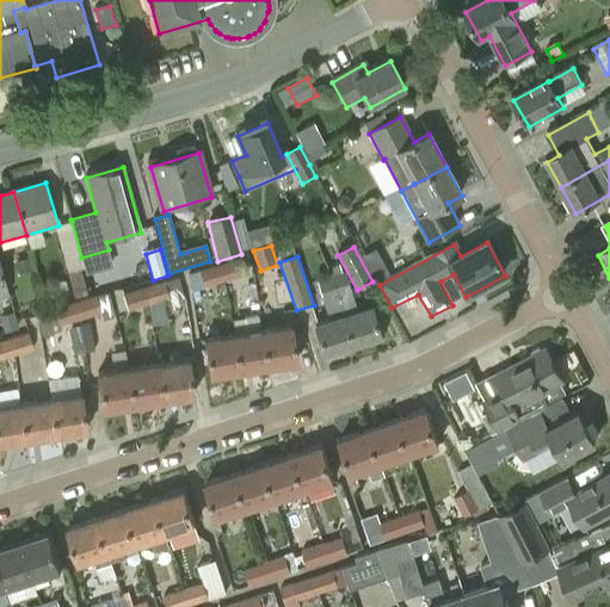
[(30,259),(16,264),(19,277),(35,272),(30,259)]
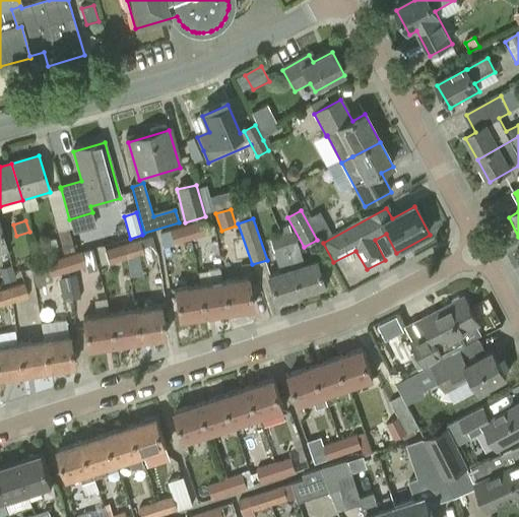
[(175,247),(192,242),(209,236),(204,221),(171,232),(175,247)]
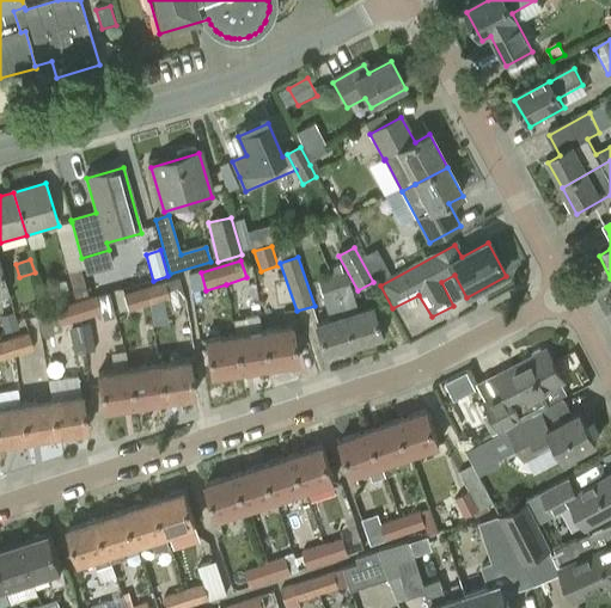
[(391,277),(385,266),(372,274),(378,284),(391,277)]
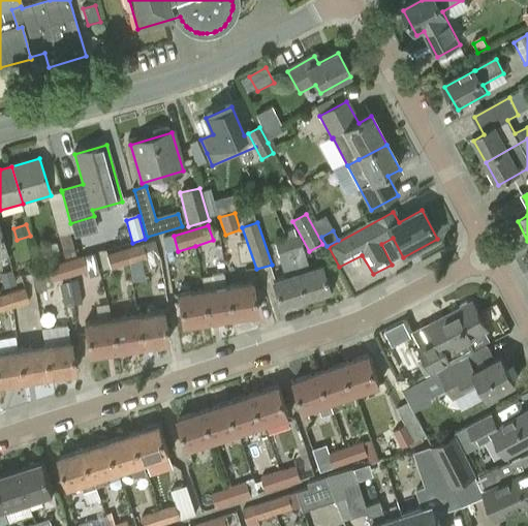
[(285,242),(304,301),(330,292),(321,267),(309,270),(299,238),(285,242)]
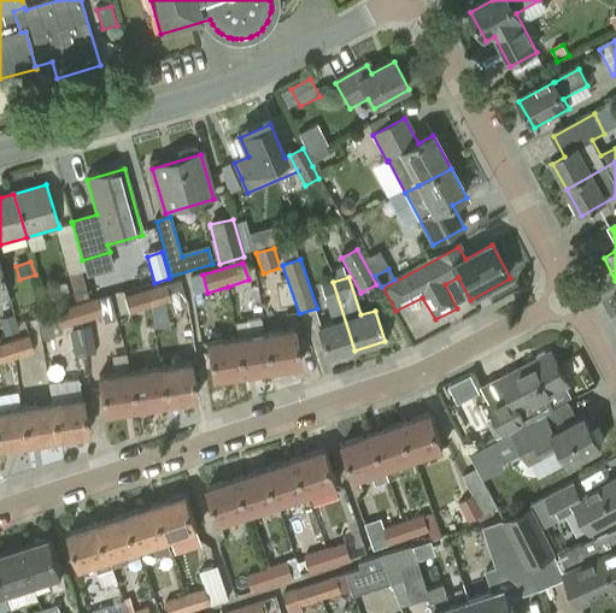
[(328,359),(355,351),(333,282),(321,286),(333,324),(318,329),(328,359)]
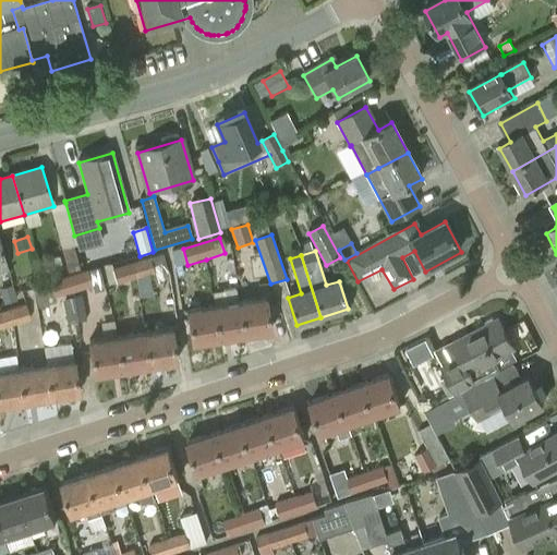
[(132,266),(136,280),(154,275),(156,280),(169,276),(162,256),(132,266)]
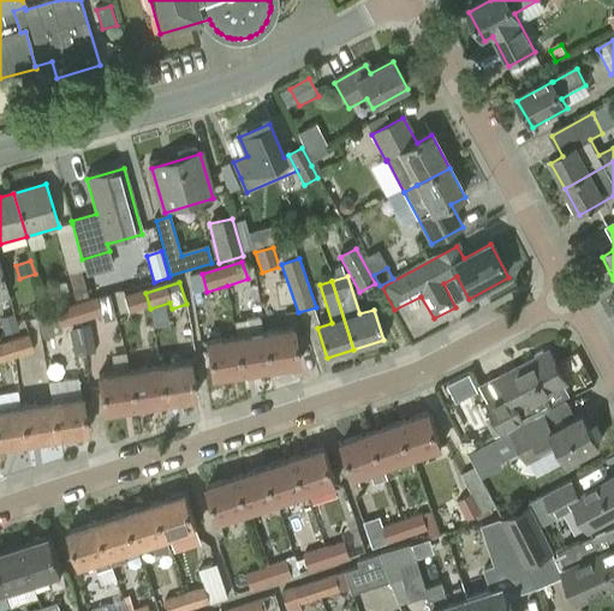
[(130,315),(150,309),(145,293),(125,299),(130,315)]
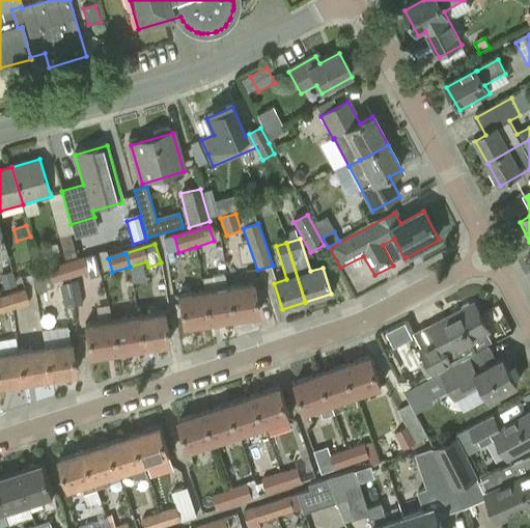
[(94,257),(33,275),(37,294),(54,289),(52,284),(88,274),(90,280),(100,278),(94,257)]
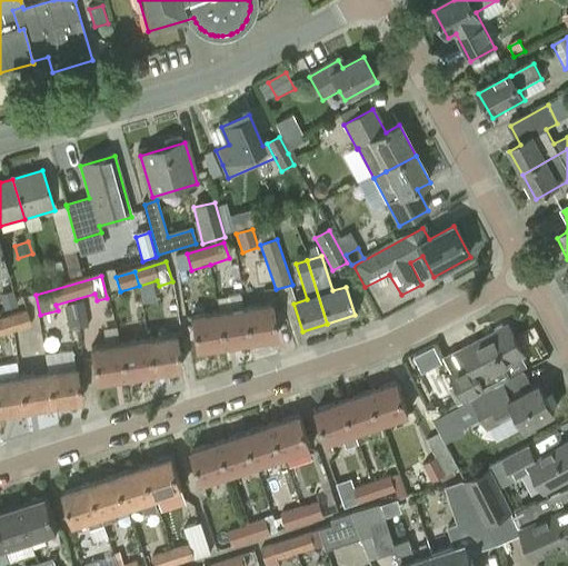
[(13,294),(1,297),(5,311),(17,308),(13,294)]
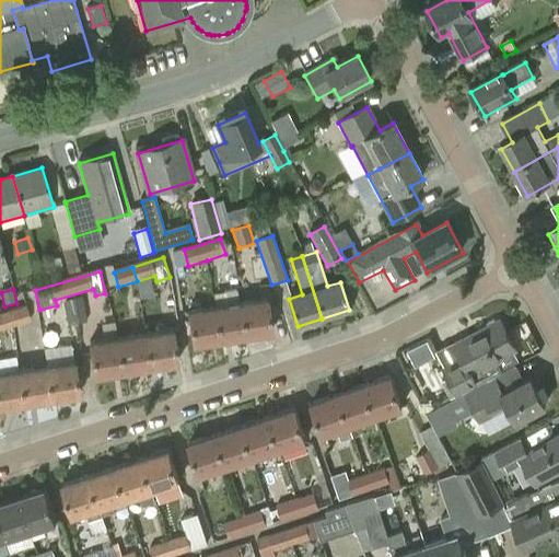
[(65,300),(66,324),(85,323),(85,299),(65,300)]
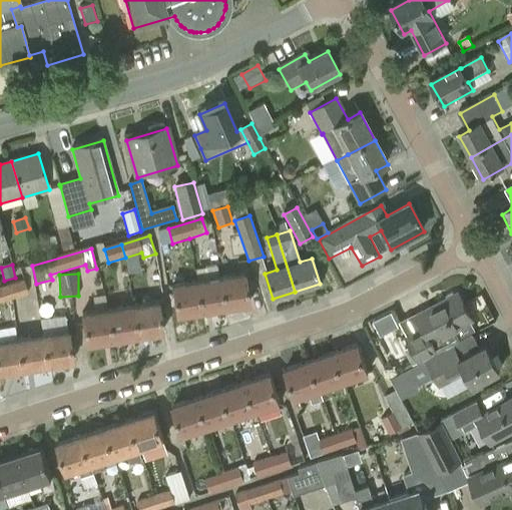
[(244,275),(220,279),(225,310),(249,306),(244,275)]
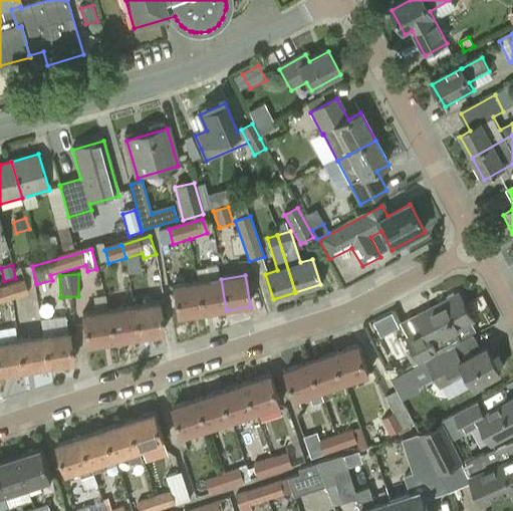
[(221,279),(197,283),(202,313),(226,310),(221,279)]
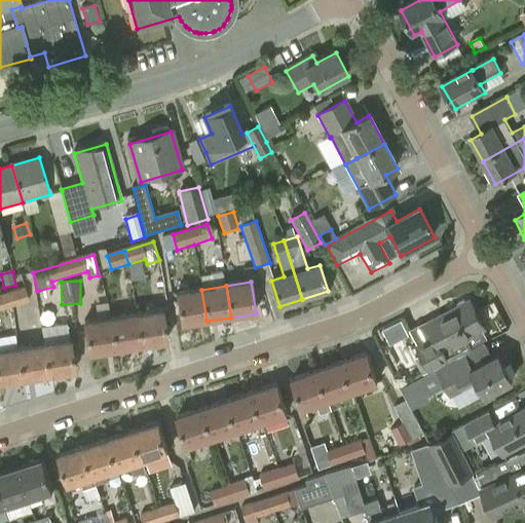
[(7,294),(12,308),(30,303),(25,288),(7,294)]
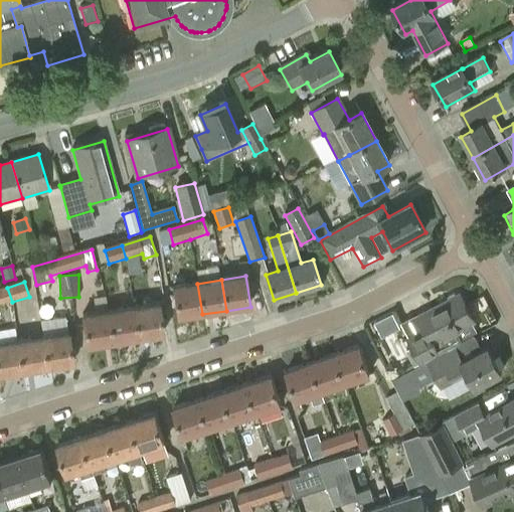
[(178,318),(202,314),(197,284),(173,287),(178,318)]
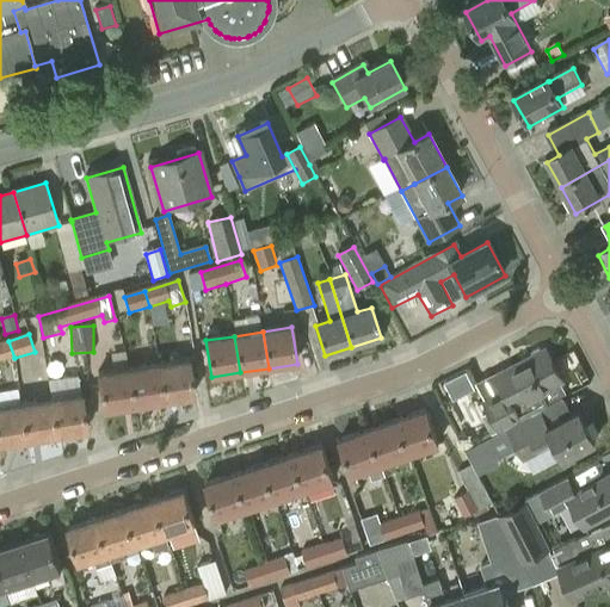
[(0,363),(14,358),(8,341),(0,344),(0,363)]
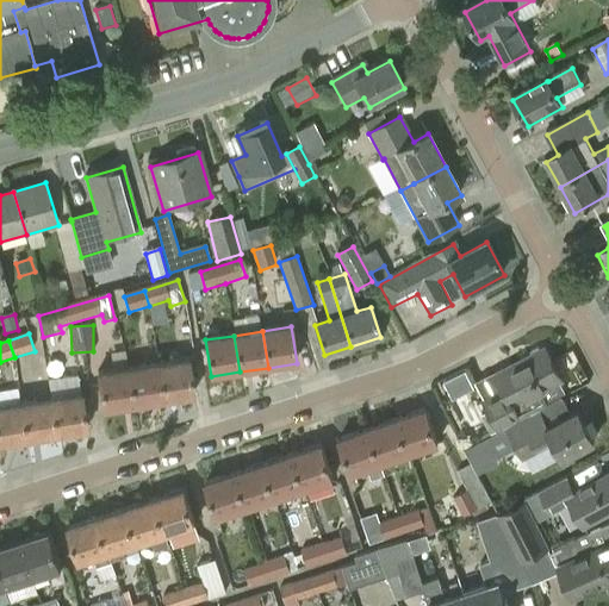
[(504,393),(486,403),(501,432),(550,406),(548,403),(566,393),(545,351),(542,353),(539,351),(532,355),(530,358),(496,375),(504,393)]
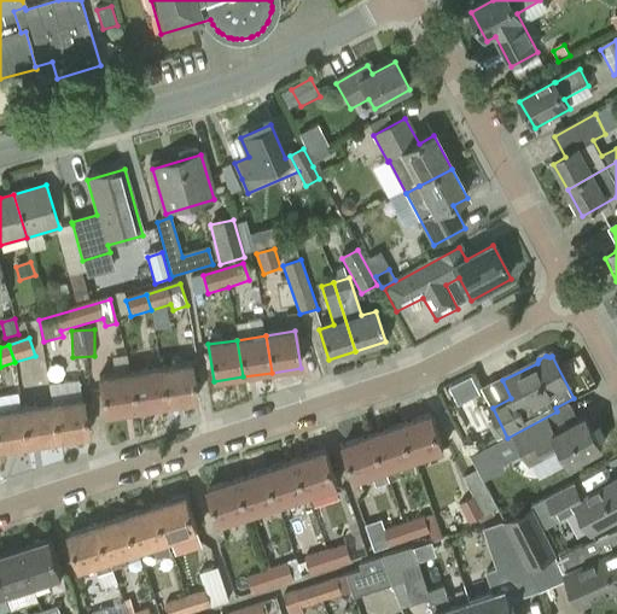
[(191,366),(161,370),(167,407),(197,402),(191,366)]
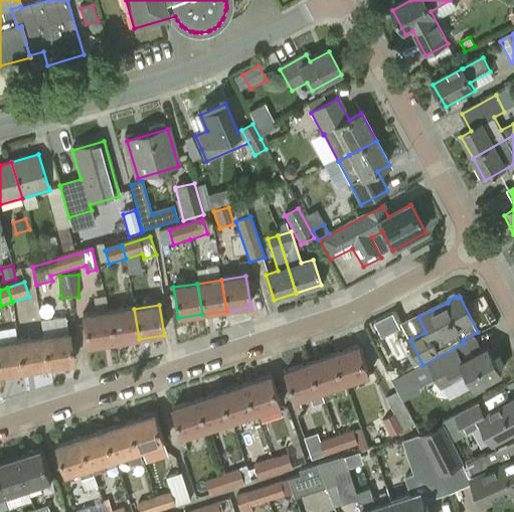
[(134,309),(109,313),(114,343),(139,339),(134,309)]
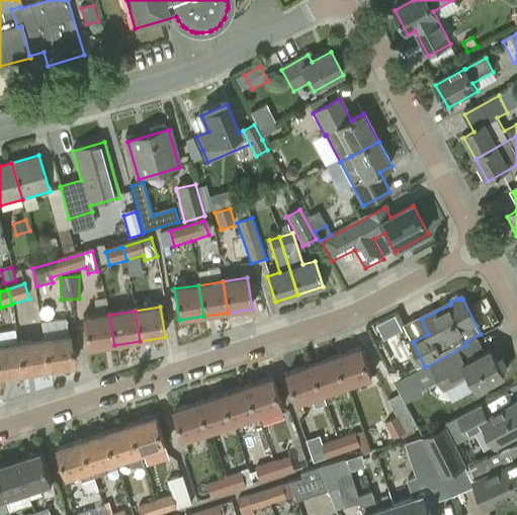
[(88,349),(114,345),(109,315),(83,319),(88,349)]
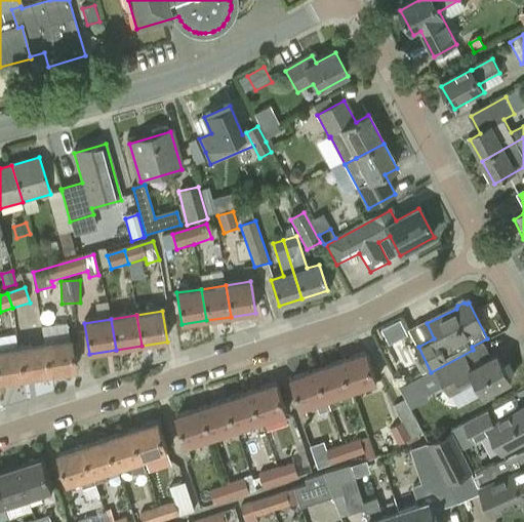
[(380,329),(389,345),(408,333),(400,319),(380,329)]
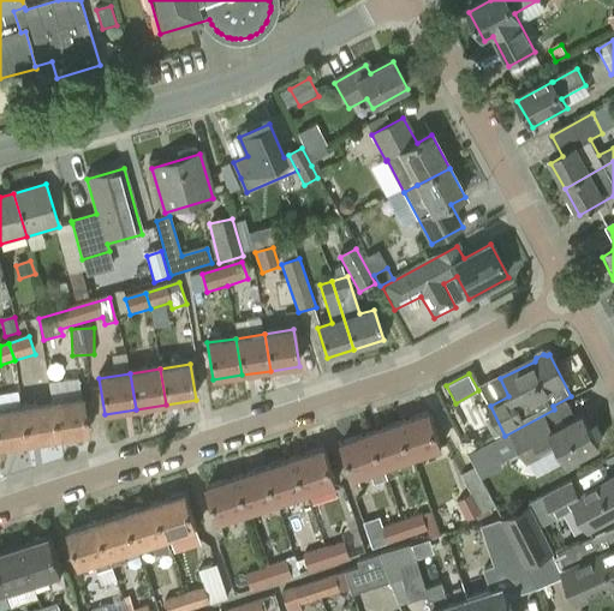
[(79,379),(48,384),(52,403),(58,441),(88,435),(79,379)]
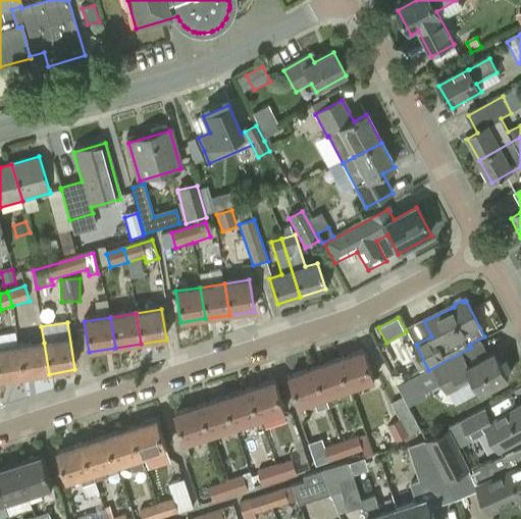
[(44,343),(18,347),(23,377),(23,378),(49,374),(44,343)]
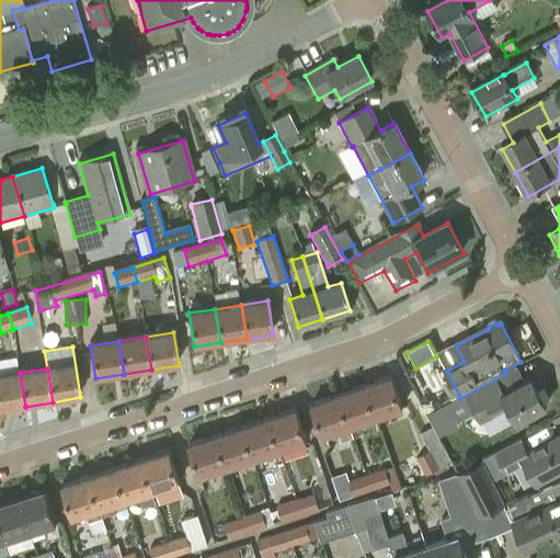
[(0,410),(25,407),(25,406),(20,373),(0,376),(0,410)]
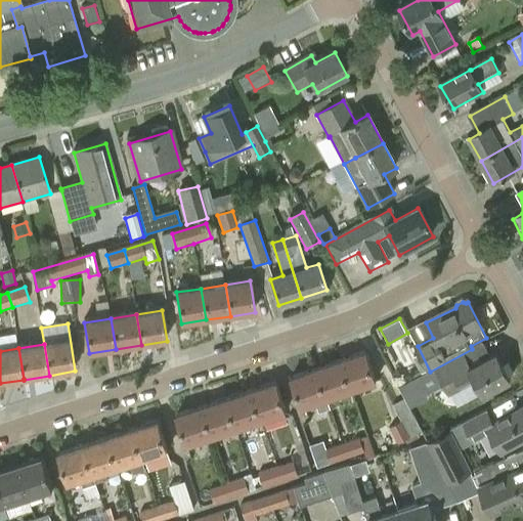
[(366,353),(342,362),(352,392),(377,384),(366,353)]
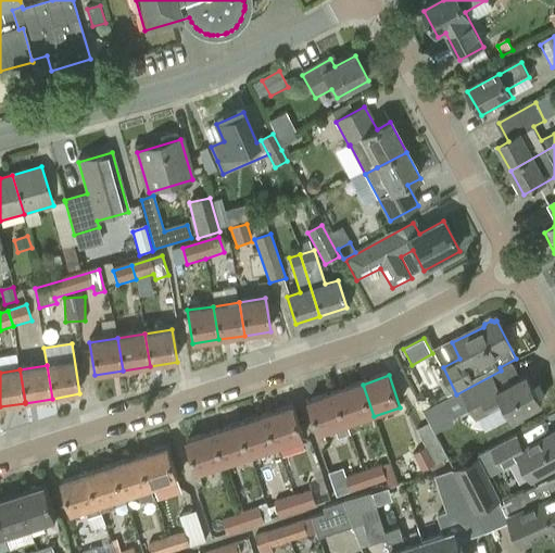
[(492,377),(463,392),(477,420),(506,405),(514,419),(542,405),(528,378),(501,392),(492,377)]
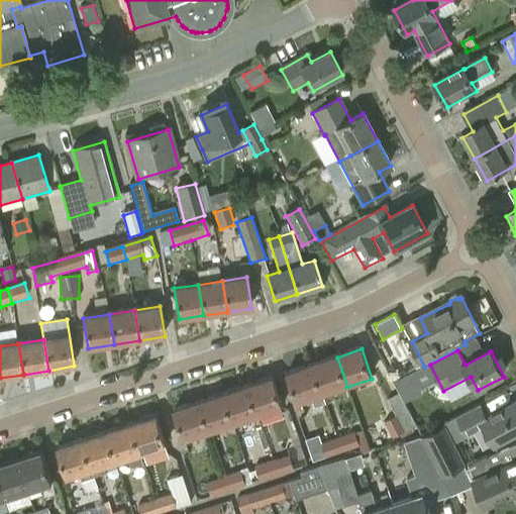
[(337,357),(313,366),(323,395),(347,387),(337,357)]
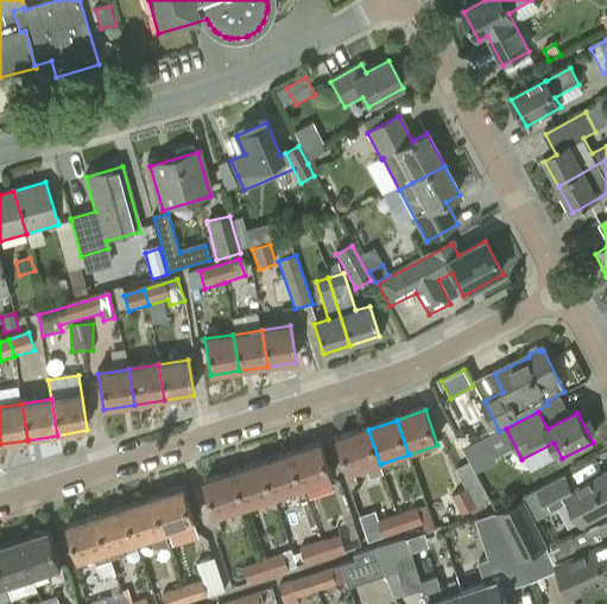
[(352,475),(368,469),(372,479),(384,476),(380,464),(368,430),(340,439),(352,475)]
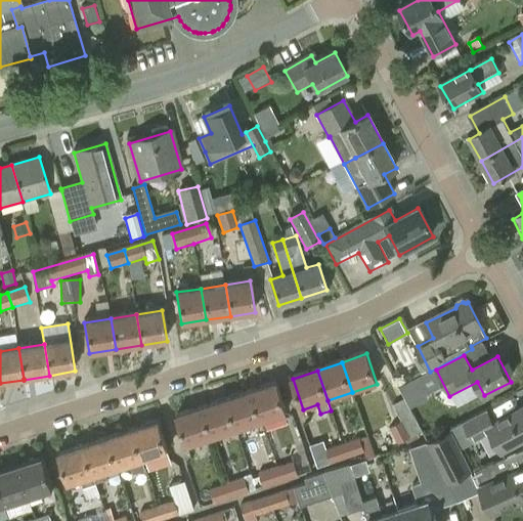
[(277,385),(252,393),(262,423),(287,415),(277,385)]
